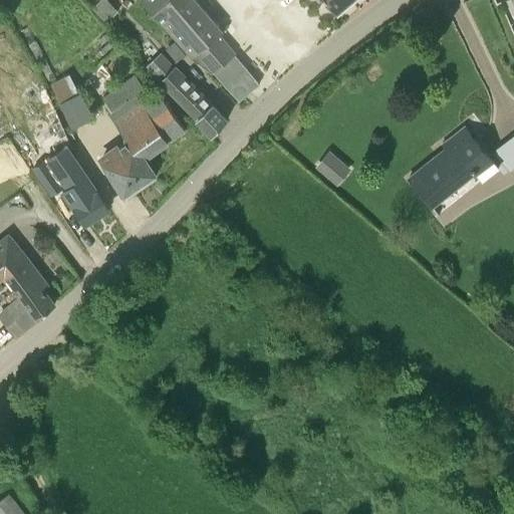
[(100,0),(92,8),(105,23),(118,11),(107,0),(100,0)]
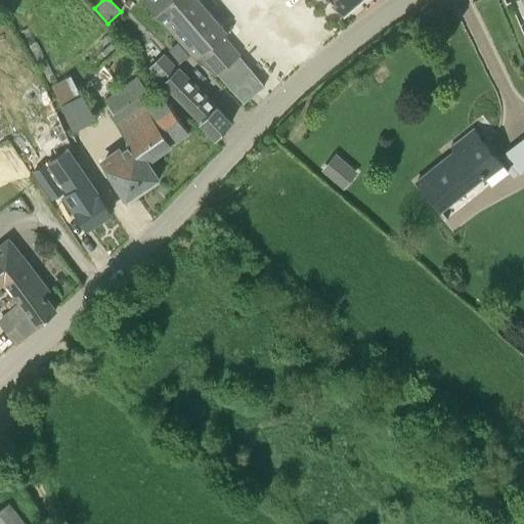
[(264,83),(239,55),(223,36),(227,32),(200,0),(146,0),(201,62),(204,60),(216,76),(218,74),(243,101),(264,83)]
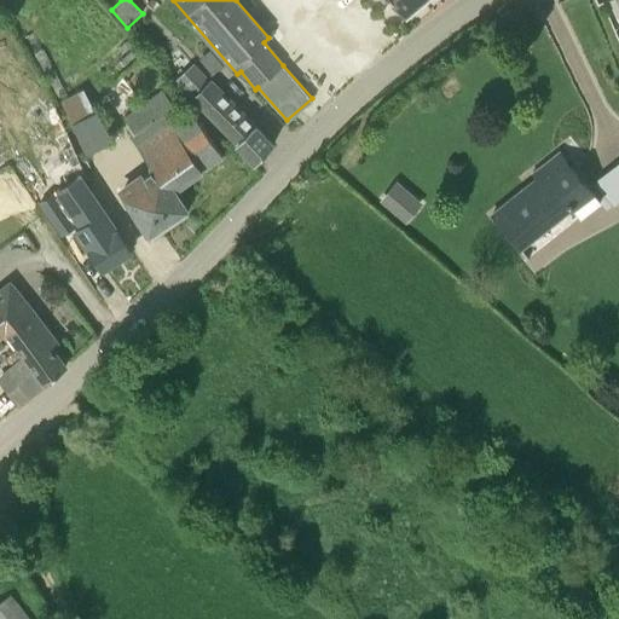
[(397,0),(408,12),(421,0),(397,0)]
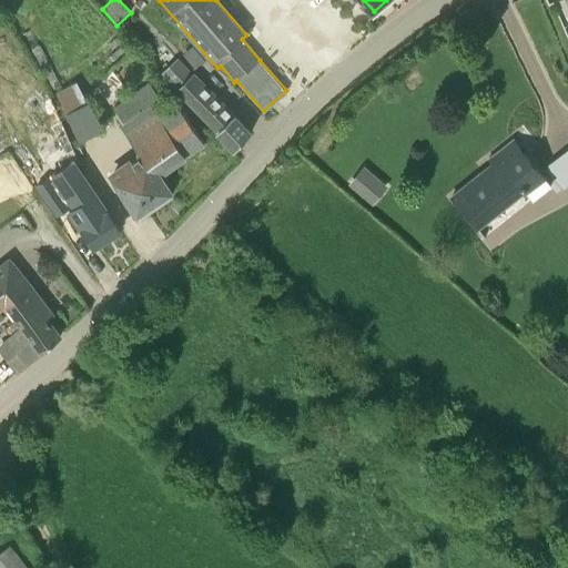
[(567,0),(545,0),(547,6),(558,0),(559,0),(567,17),(567,16),(567,0)]
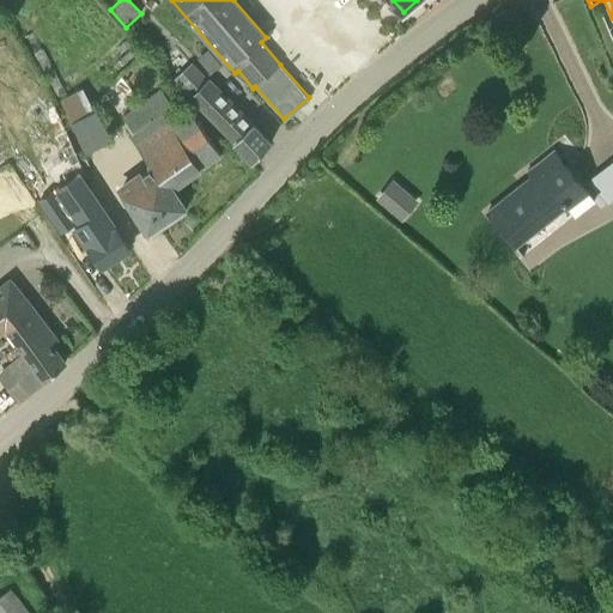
[(222,64),(208,48),(198,58),(211,73),(222,64)]
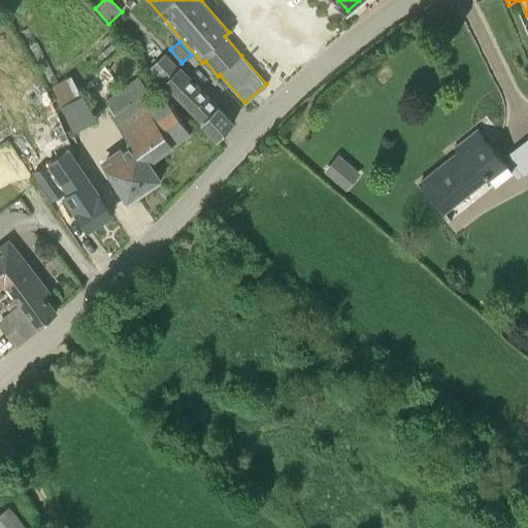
[(234,123),(220,108),(167,57),(152,69),(219,137),(234,123)]
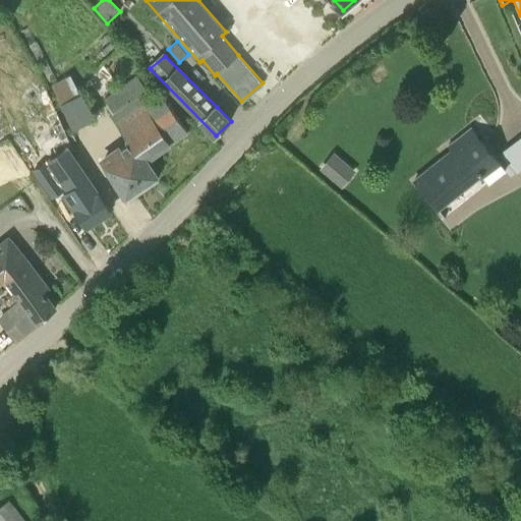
[(110,211),(99,193),(81,162),(75,143),(62,119),(40,80),(27,61),(11,72),(23,90),(11,98),(35,134),(34,135),(75,209),(87,226),(110,211)]
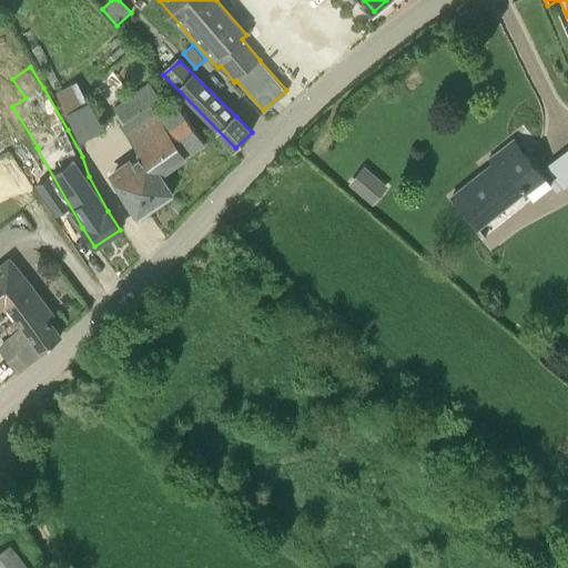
[(57,93),(67,112),(66,113),(81,142),(105,129),(90,101),(88,102),(78,82),(57,93)]
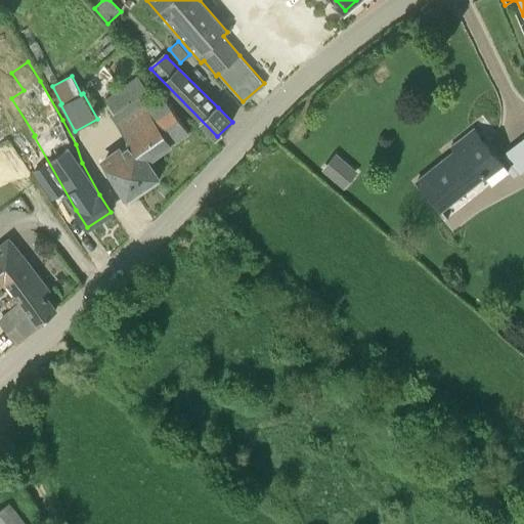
[(115,113),(147,89),(137,77),(104,99),(115,113)]
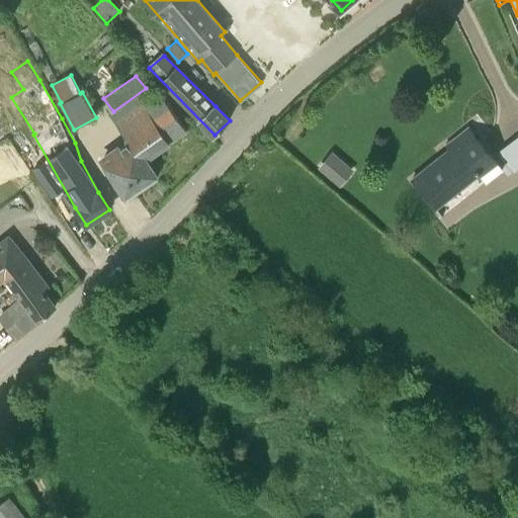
[(161,93),(151,100),(144,105),(168,143),(186,130),(161,93)]
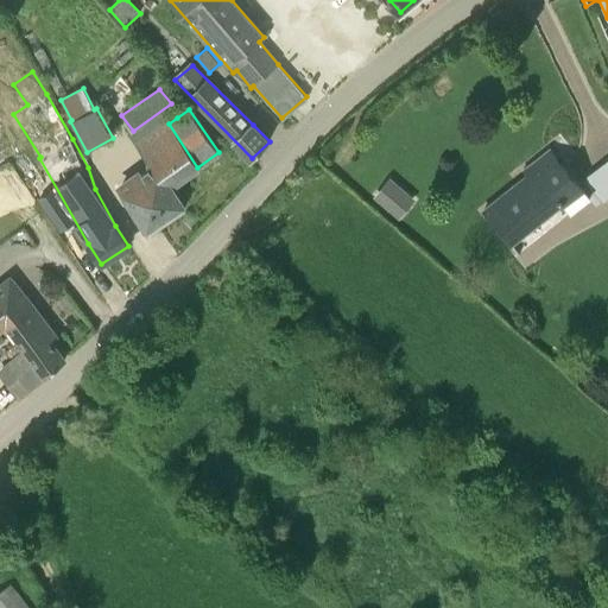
[(169,124),(163,113),(130,135),(147,163),(118,185),(132,209),(146,232),(147,233),(185,207),(172,185),(197,168),(169,124)]
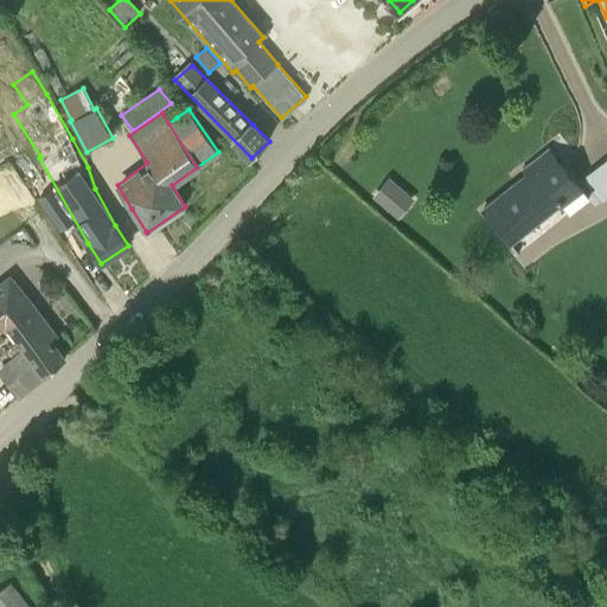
[(570,212),(589,198),(549,148),(522,170),(534,184),(506,206),(499,196),(483,210),(511,246),(564,205),(570,212)]
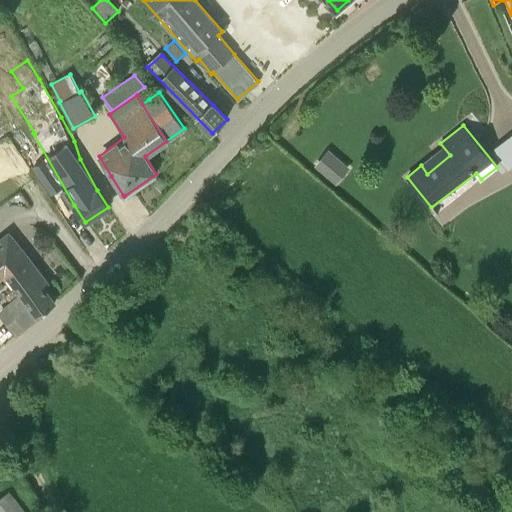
[(511,134),(494,148),(510,169),(511,167),(511,134)]
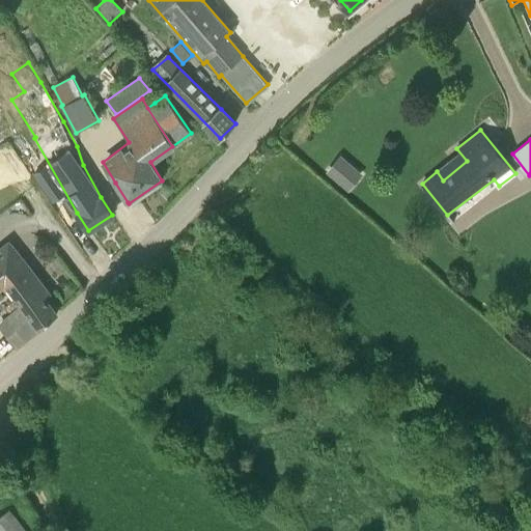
[(348,177),(333,164),(325,173),(340,187),(348,177)]
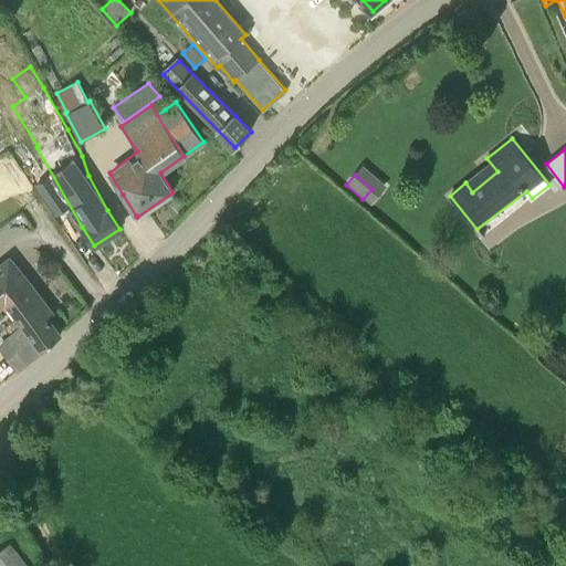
[(70,206),(50,176),(39,184),(59,212),(70,206)]
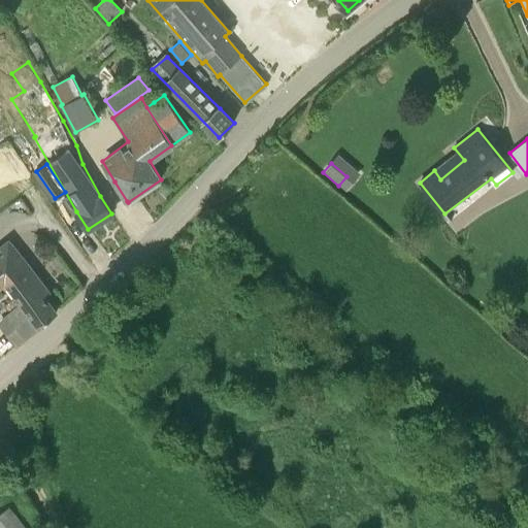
[(6,283),(23,304),(40,326),(57,311),(44,296),(48,292),(35,276),(4,242),(0,245),(0,260),(12,277),(6,283)]
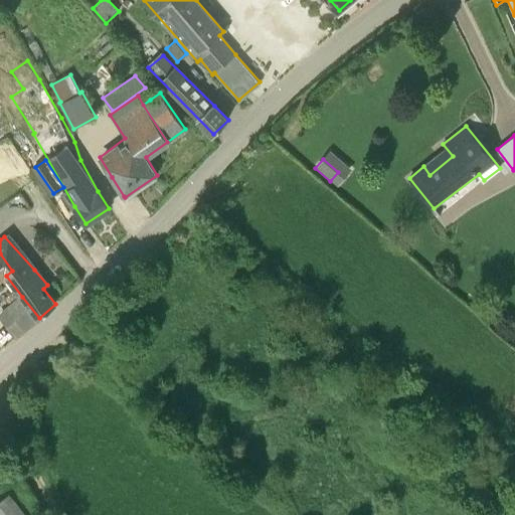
[(0,279),(5,276),(6,276),(12,271),(0,253),(0,279)]
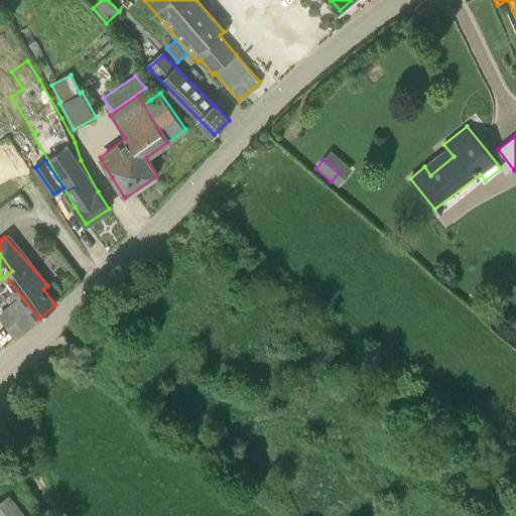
[(39,318),(22,297),(0,315),(17,337),(39,318)]
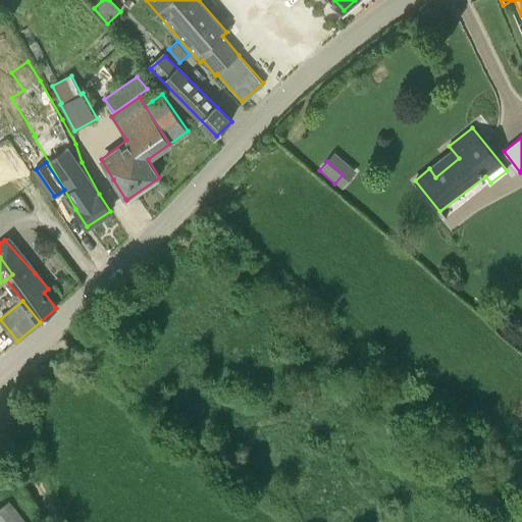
[(0,512),(0,521),(23,521),(10,505),(0,512)]
